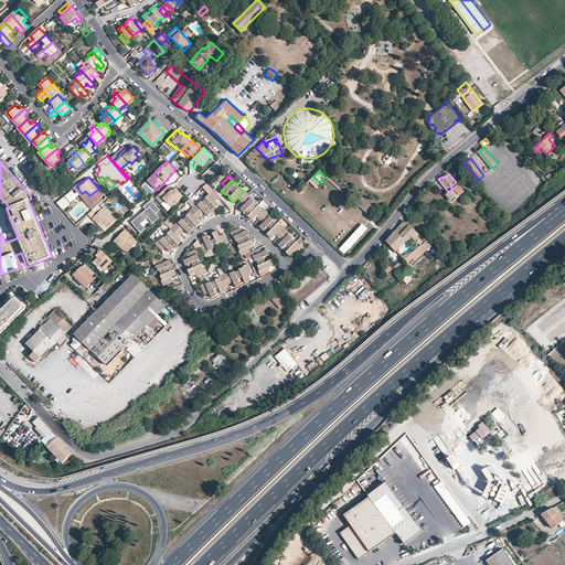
[(448,192),(446,194),(451,201),(464,192),(457,184),(452,189),(448,192)]
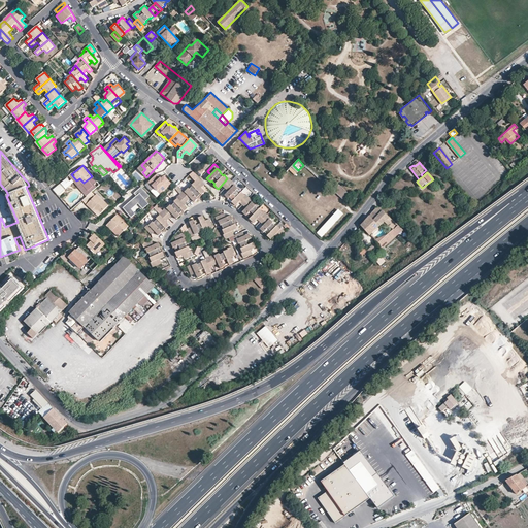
[(171,183),(164,175),(162,178),(161,179),(160,178),(161,177),(158,174),(145,186),(152,191),(155,188),(161,194),(171,183)]
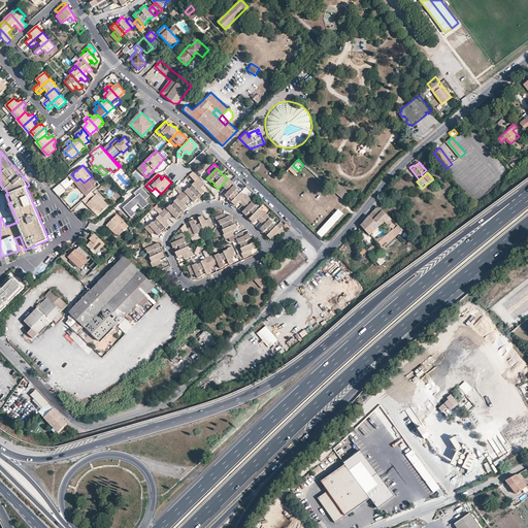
[(227,178),(221,186),(225,189),(231,182),(228,177),(227,178)]
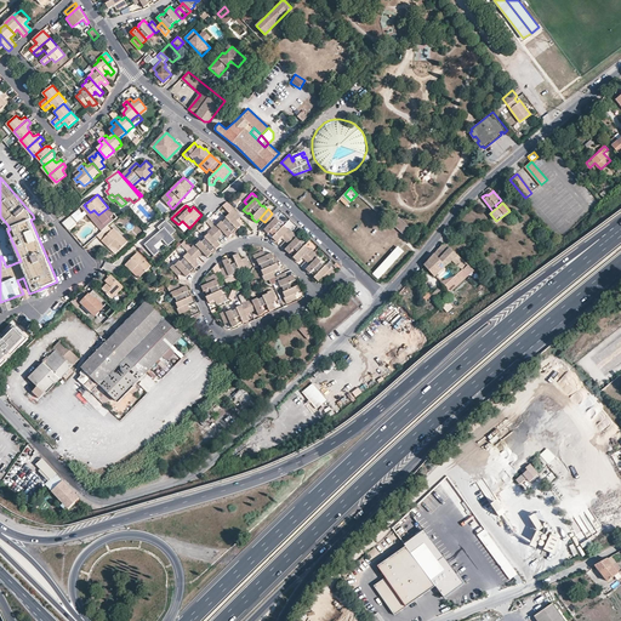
[(228,214),(229,215),(237,222),(240,218),(233,210),(228,214)]
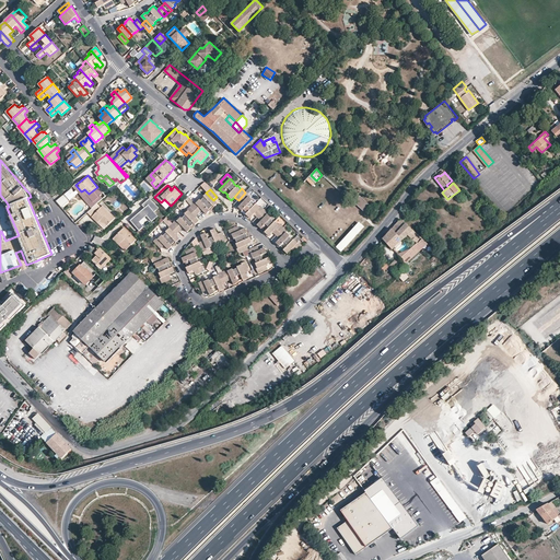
[(249,196),(245,193),(238,200),(242,203),(248,197),(249,196)]
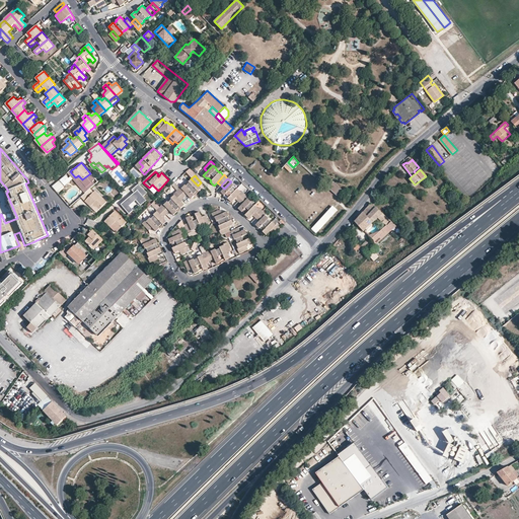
[(61,179),(53,186),(58,192),(65,186),(61,179)]
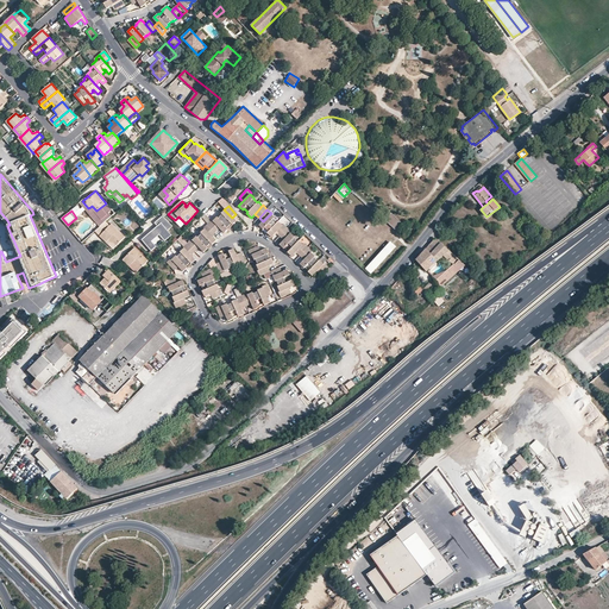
[(232,226),(236,223),(232,218),(225,211),(220,214),(220,213),(217,217),(217,218),(213,221),(213,223),(219,230),(224,234),(228,230),(227,228),(231,225),(232,226)]
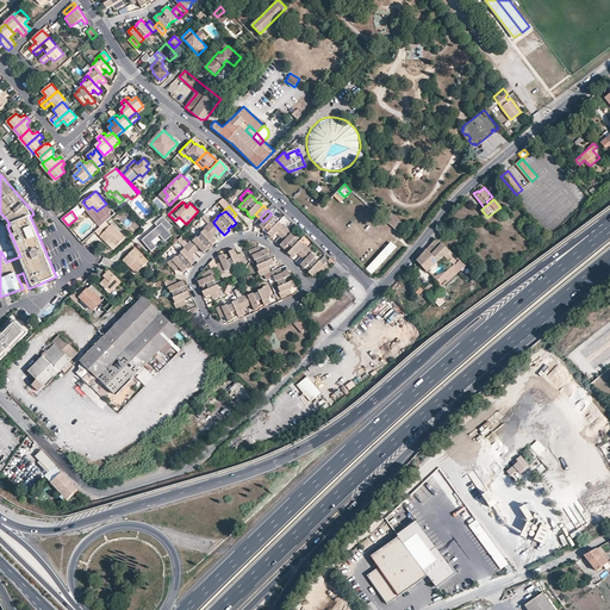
[(391,212),(385,219),(394,229),(402,222),(391,212)]
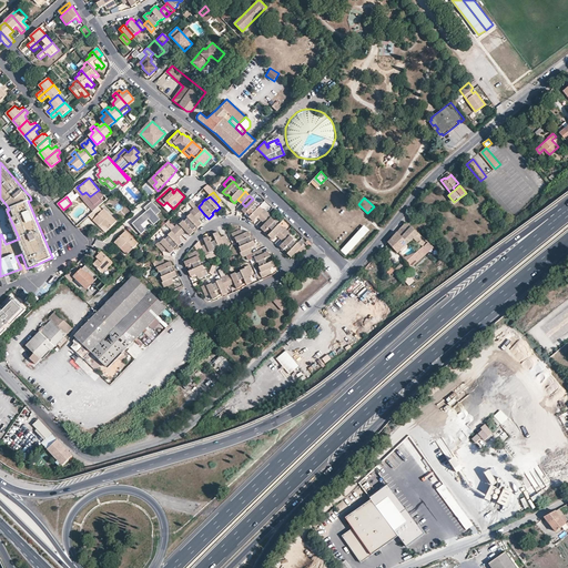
[(193,210),(196,208),(190,200),(188,203),(193,210)]
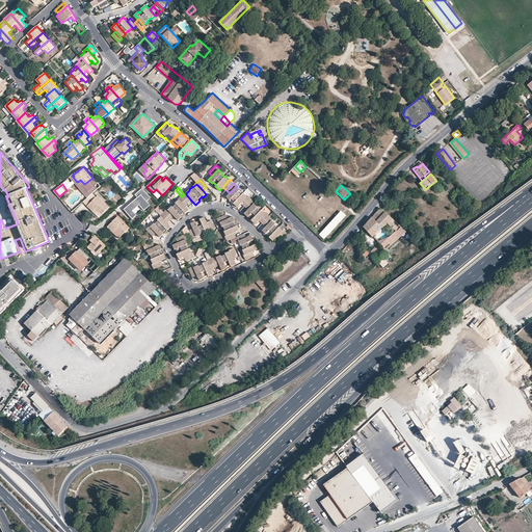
[(236,187),(230,193),(227,197),(230,201),(231,200),(234,203),(233,204),(237,208),(241,204),(246,197),(242,193),(241,194),(238,191),(239,190),(236,187)]
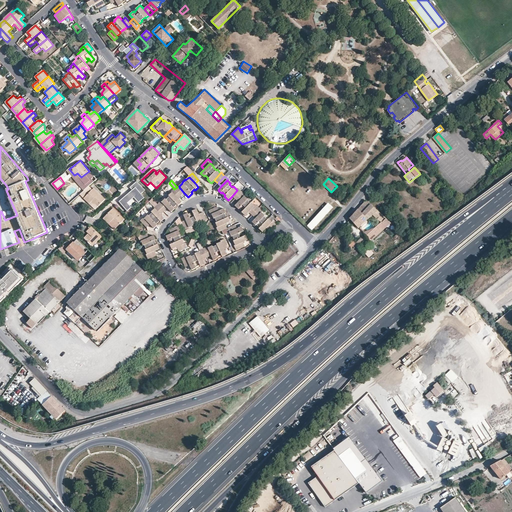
[(141,194),(145,190),(136,181),(129,188),(131,190),(119,202),(128,211),(144,197),(141,194)]
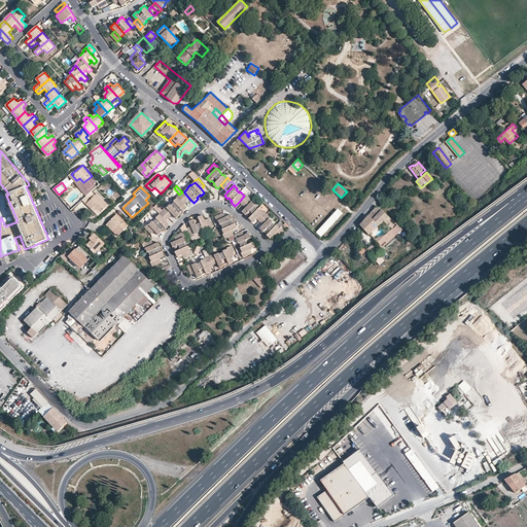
[(95,194),(93,190),(83,199),(86,203),(95,194)]
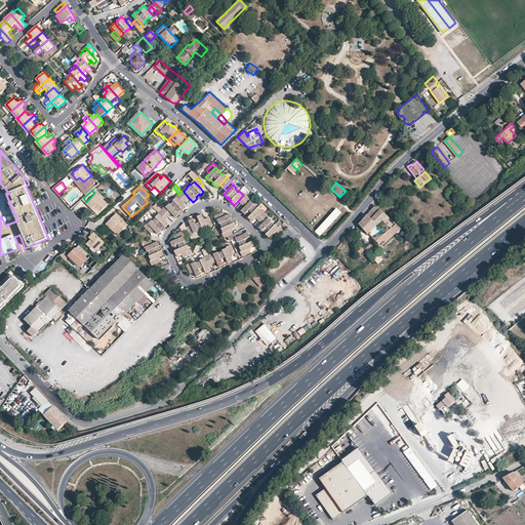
[(189,198),(184,192),(183,191),(182,192),(178,194),(186,201),(189,198)]
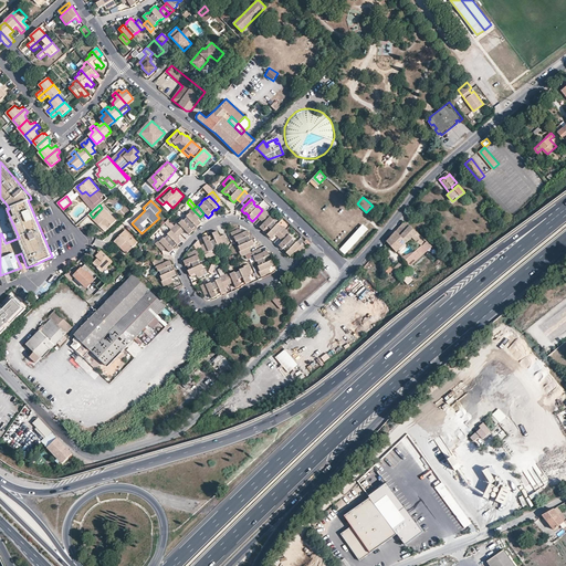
[(100,224),(102,222),(103,221),(108,228),(117,220),(116,219),(117,218),(114,215),(113,216),(105,208),(94,218),(100,224)]
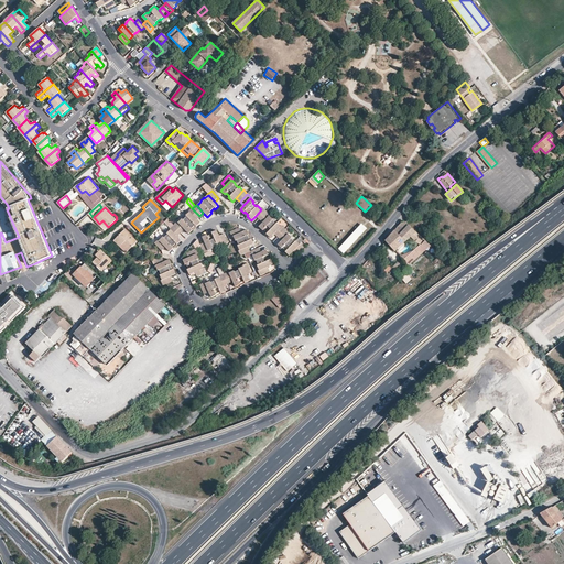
[(196,219),(199,216),(192,208),(188,212),(190,213),(196,219)]
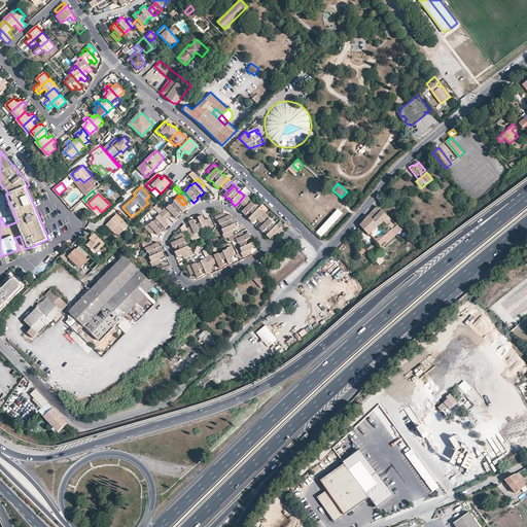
[(245,195),(244,196),(239,202),(242,205),(249,198),(245,195)]
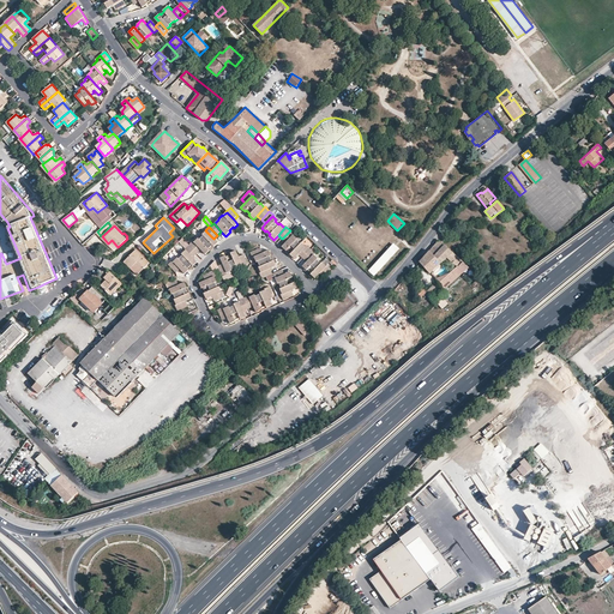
[(290,230),(282,239),(286,242),(293,235),(294,234),(290,230)]
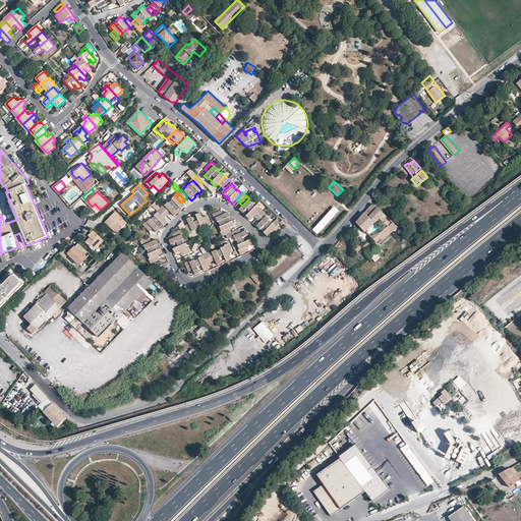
[(181,203),(175,196),(172,199),(172,200),(169,204),(168,203),(165,207),(170,213),(174,217),(178,213),(177,212),(180,209),(181,210),(184,207),(181,203)]
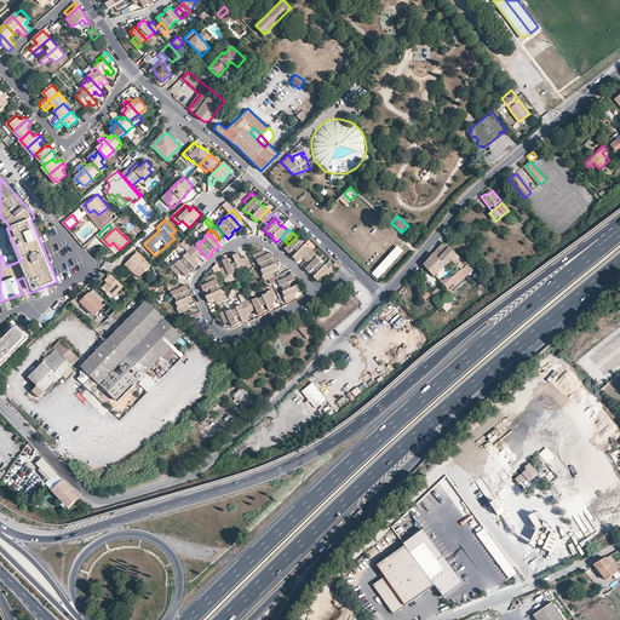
[(300,241),(296,237),(288,245),(285,250),(288,253),(290,253),(293,257),(297,262),(302,257),(309,250),(304,245),(303,246),(299,242),(300,241)]
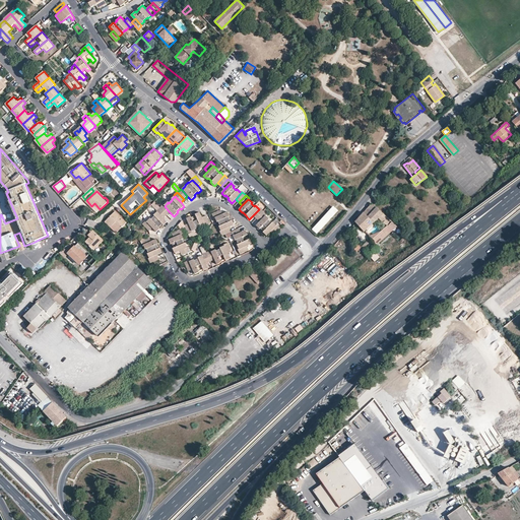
[(373,204),(371,204),(354,222),(364,231),(377,216),(384,223),(380,233),(370,235),(377,243),(397,225),(373,204)]
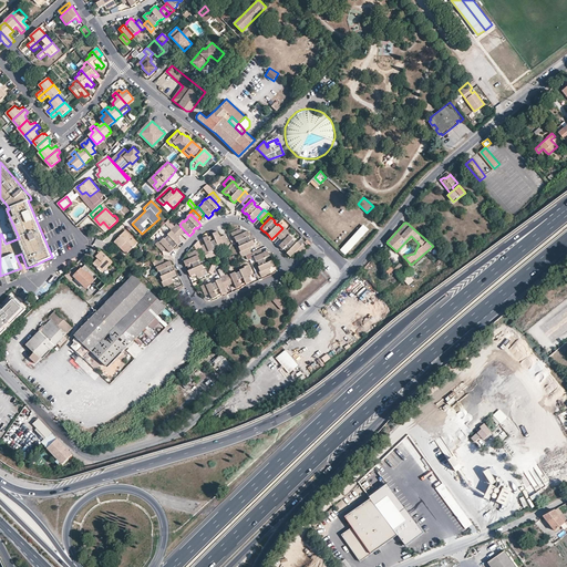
[(185,232),(179,225),(178,224),(174,228),(182,236),(185,232)]
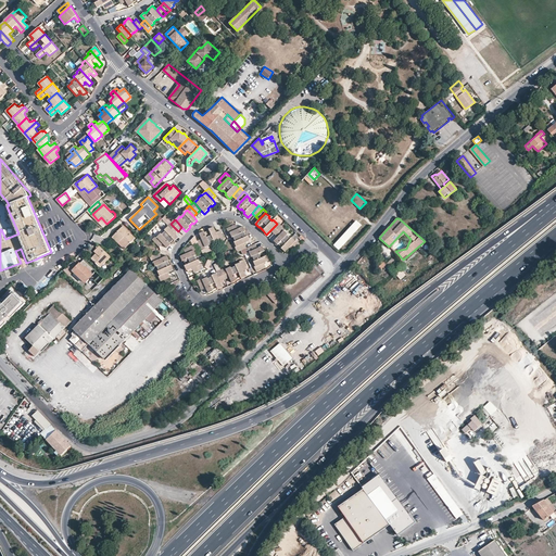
[(363,226),(357,220),(336,245),(340,250),(363,226)]
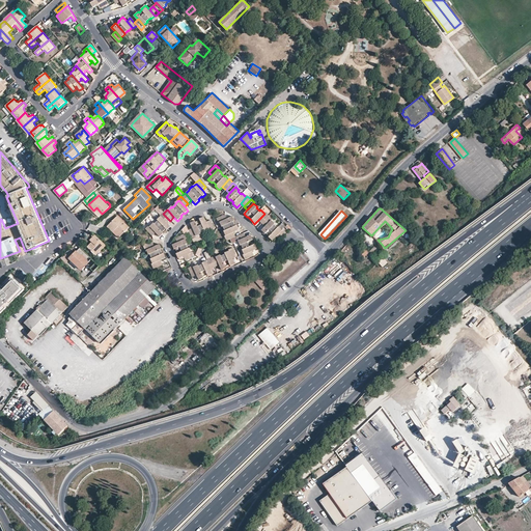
[(264,214),(258,220),(262,223),(269,216),(266,213),(264,214)]
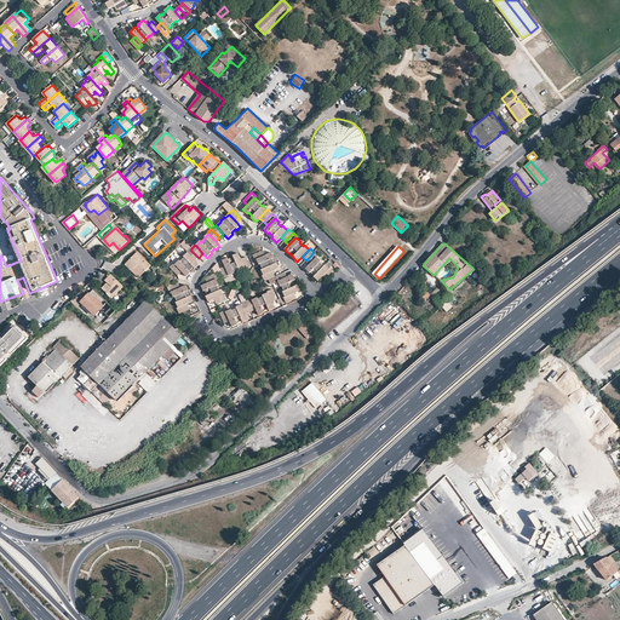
[(199,258),(190,250),(187,253),(188,253),(195,260),(199,258)]
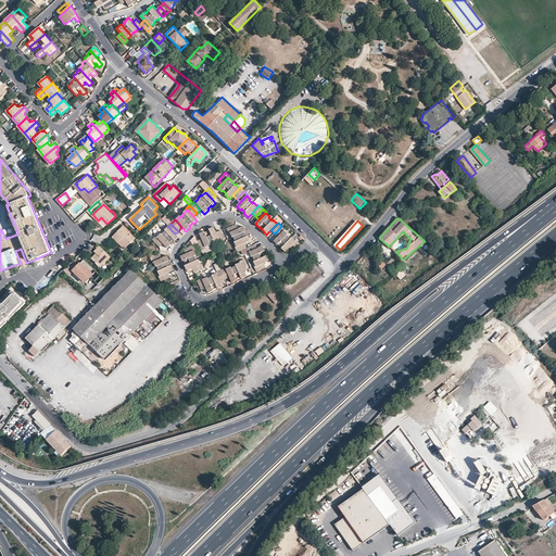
[(118,242),(121,241),(122,240),(128,245),(136,238),(124,226),(113,237),(118,242)]
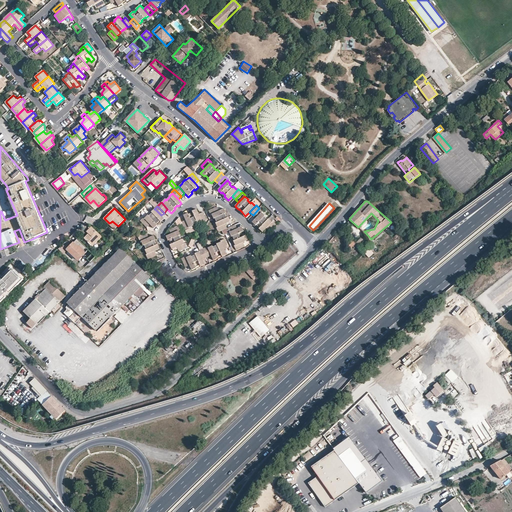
[(223,208),(219,210),(211,214),(213,219),(215,218),(216,222),(215,223),(217,227),(225,224),(230,221),(228,217),(227,217),(225,214),(226,213),(223,208)]
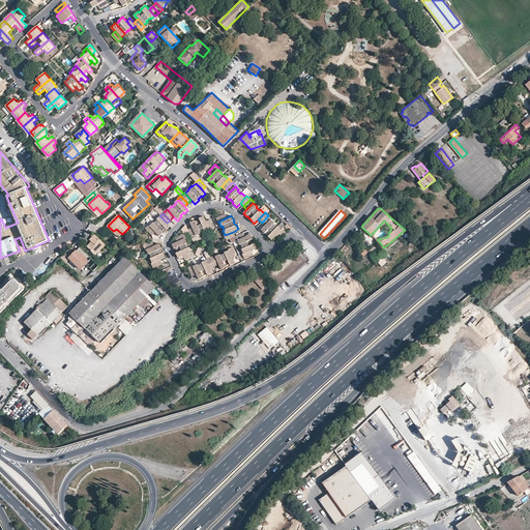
[(272,218),(268,215),(262,223),(265,226),(271,219),(272,218)]
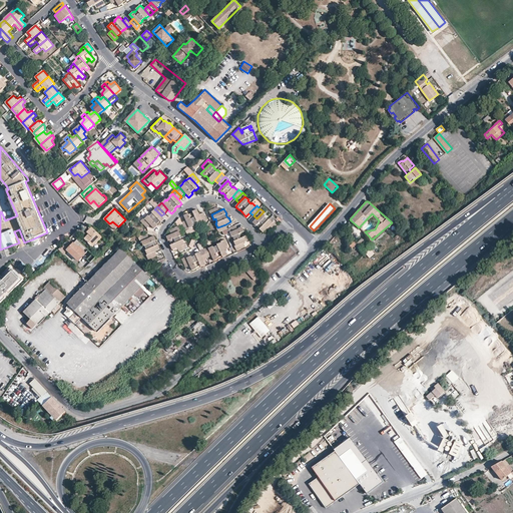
[(161,215),(155,209),(151,213),(152,214),(149,217),(148,216),(145,219),(151,225),(154,229),(158,226),(157,225),(160,221),(161,222),(164,219),(161,215)]
